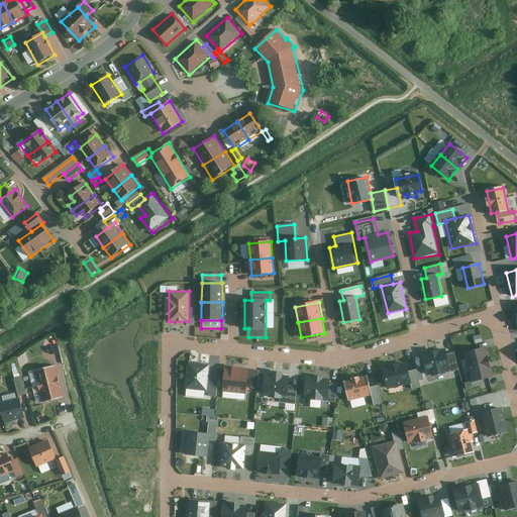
[(53,354),(56,344),(48,342),(45,351),(53,354)]
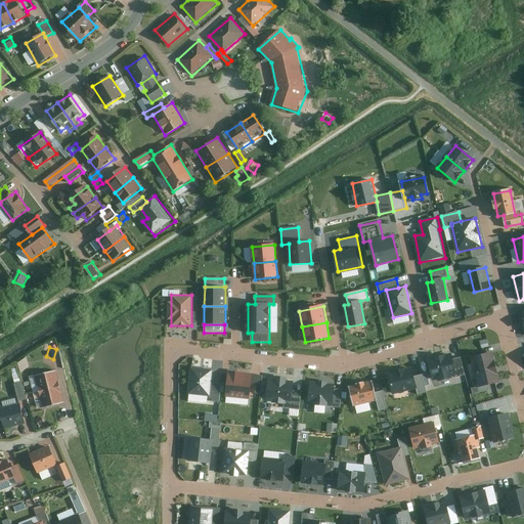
[(493,352),(473,357),(479,387),(472,389),(473,394),(485,391),(484,386),(499,382),(493,352)]
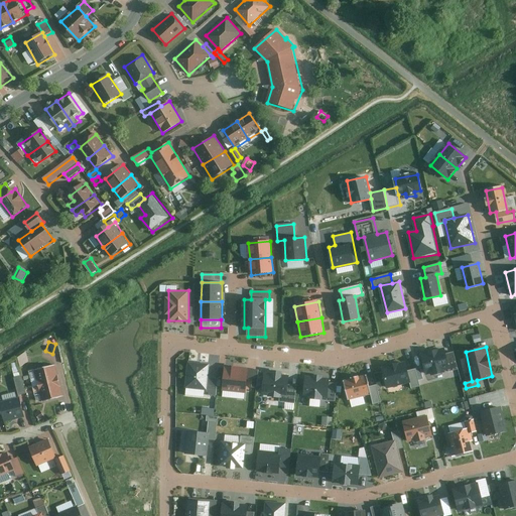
[(443,350),(422,355),(427,374),(458,367),(454,353),(444,355),(443,350)]
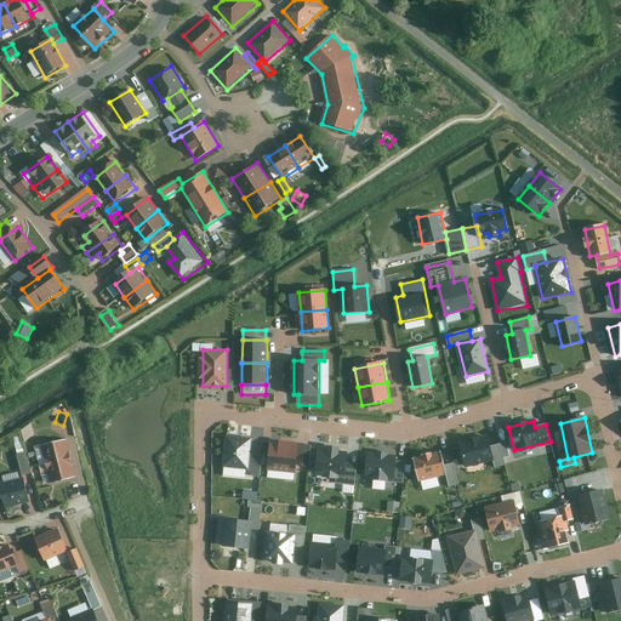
[(228,438),(226,466),(246,468),(246,474),(260,476),(262,455),(249,455),(250,440),(228,438)]
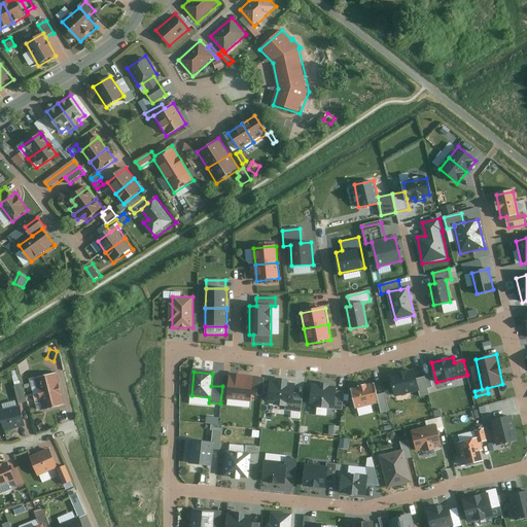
[(414,372),(391,377),(396,396),(419,391),(420,395),(428,393),(424,377),(416,379),(414,372)]
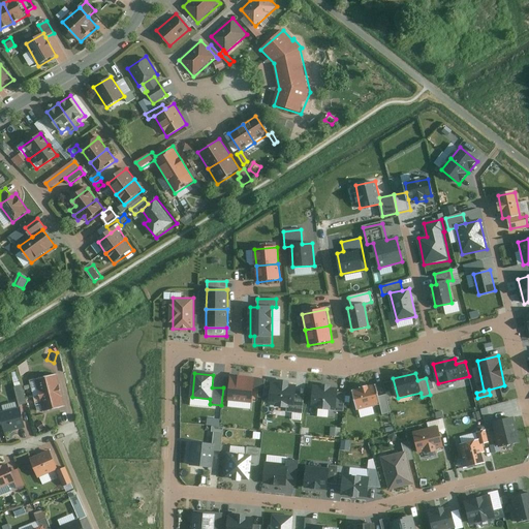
[(253,377),(230,375),(228,402),(252,403),(253,392),(265,392),(266,380),(252,379),(253,377)]
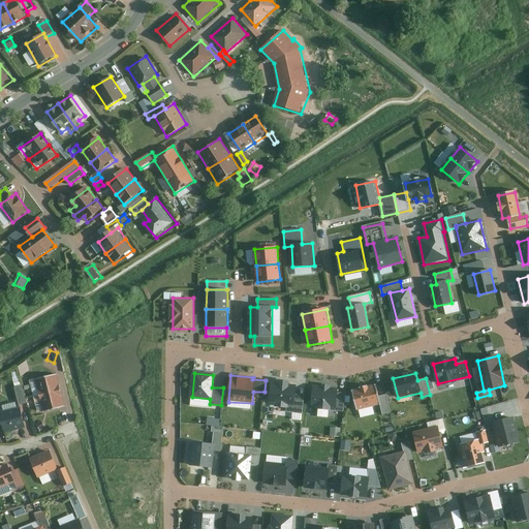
[(41,398),(61,393),(58,376),(36,381),(41,398)]
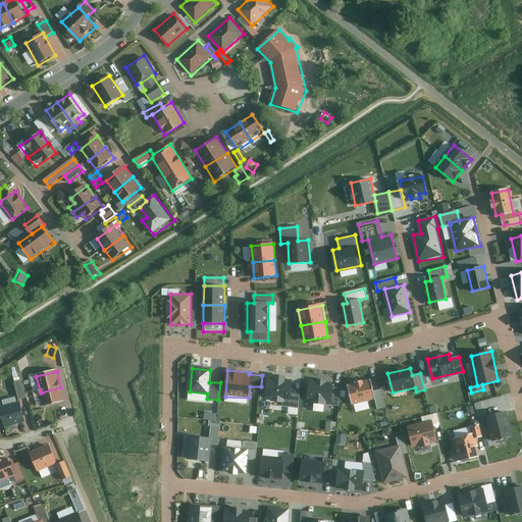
[(276,378),(268,378),(266,398),(272,398),(272,402),(284,402),(284,407),(299,408),(300,390),(291,390),(291,380),(285,380),(285,376),(276,376),(276,378)]
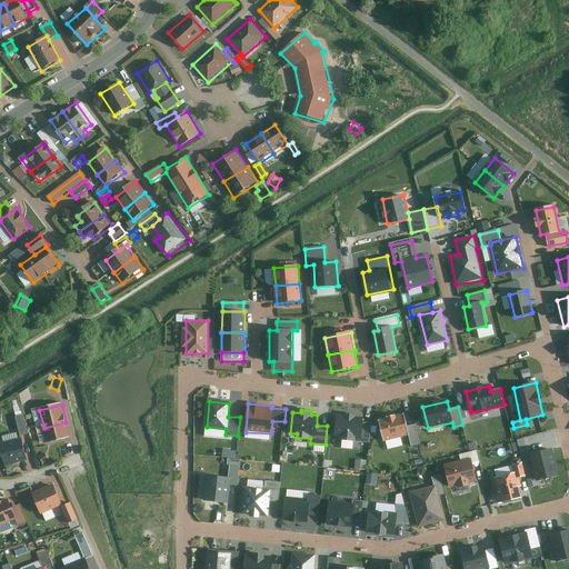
[(405,415),(381,420),(386,440),(409,435),(411,447),(420,445),(416,425),(407,427),(405,415)]
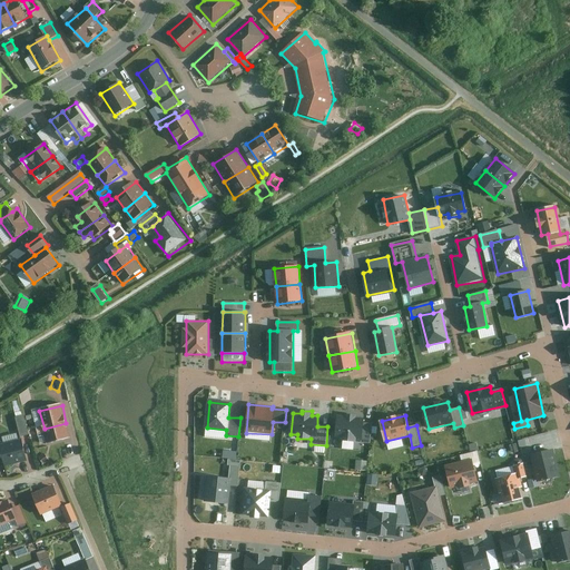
[(30,436),(26,416),(18,419),(22,438),(30,436)]
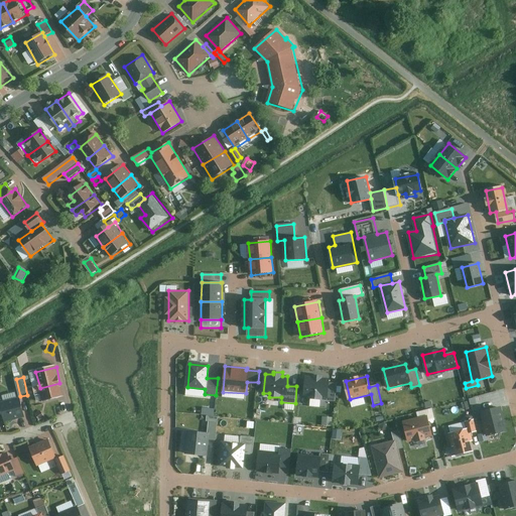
[(318,378),(304,378),(304,393),(309,393),(309,400),(320,400),(320,398),(334,398),(334,382),(318,382),(318,378)]
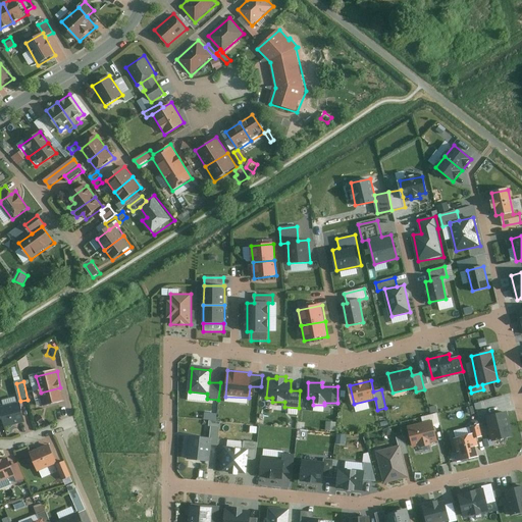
[(44,409),(64,404),(60,387),(41,393),(44,409)]
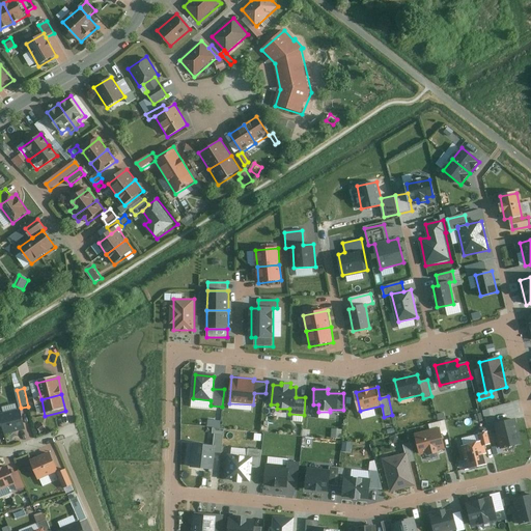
[(5,434),(24,428),(20,412),(0,417),(5,434)]
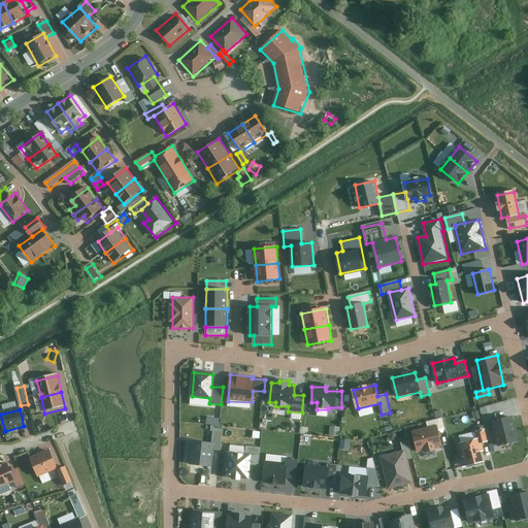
[(512,418),(492,423),(497,447),(517,441),(512,418)]
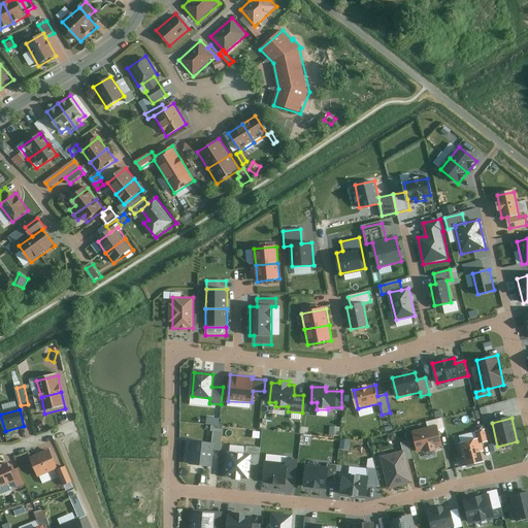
[(440,446),(435,426),(413,432),(418,452),(440,446)]
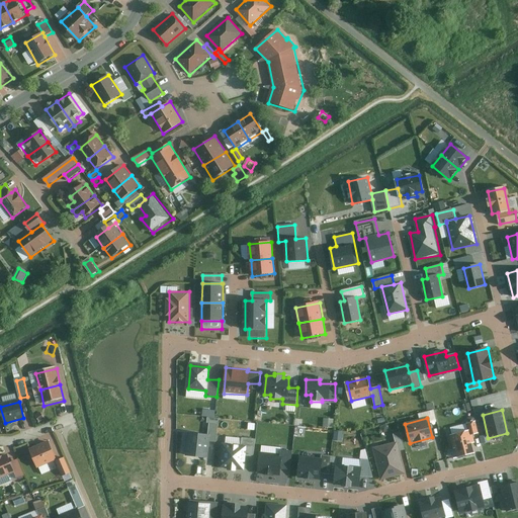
[(333,419),(324,419),(324,427),(333,428),(333,419)]
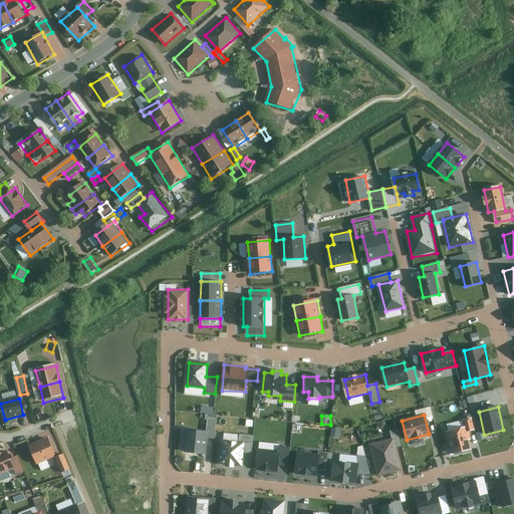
[(465,428),(447,432),(450,445),(453,444),(455,453),(470,450),(468,440),(471,440),(469,432),(474,431),(472,419),(463,421),(465,428)]
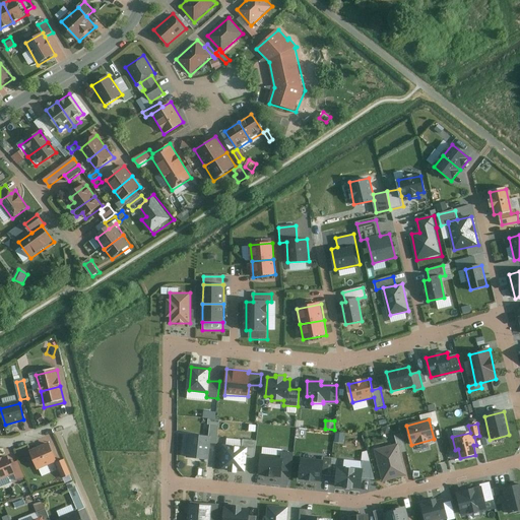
[(209,438),(189,436),(188,458),(208,459),(209,442),(215,443),(216,427),(210,426),(209,438)]
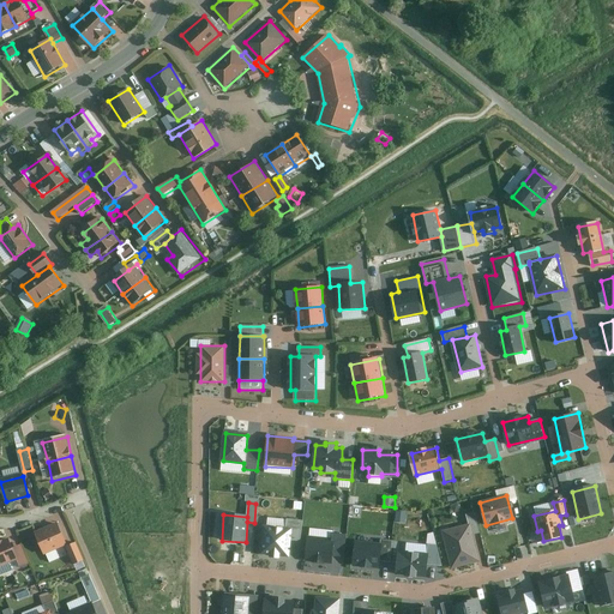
[(456,503),(451,506),(456,513),(461,510),(456,503)]
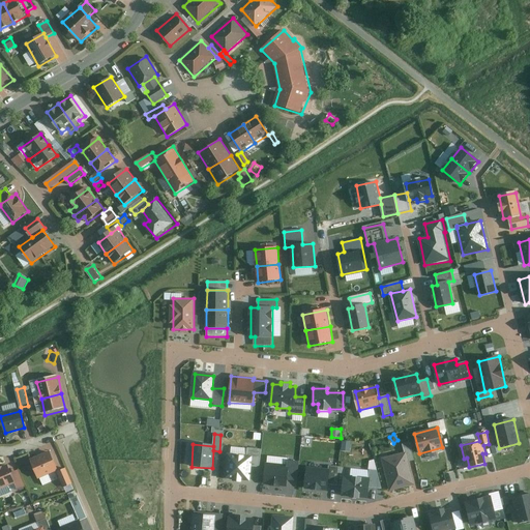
[(406,454),(383,460),(390,488),(411,483),(406,462),(414,461),(410,443),(404,445),(406,454)]
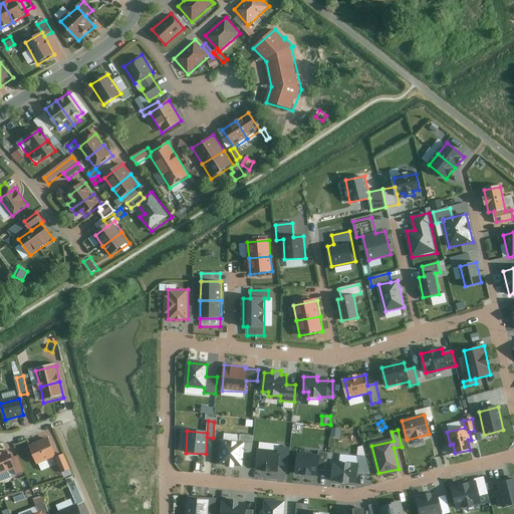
[(240,444),(223,443),(222,465),(242,466),(243,451),(252,451),(252,436),(240,435),(240,444)]
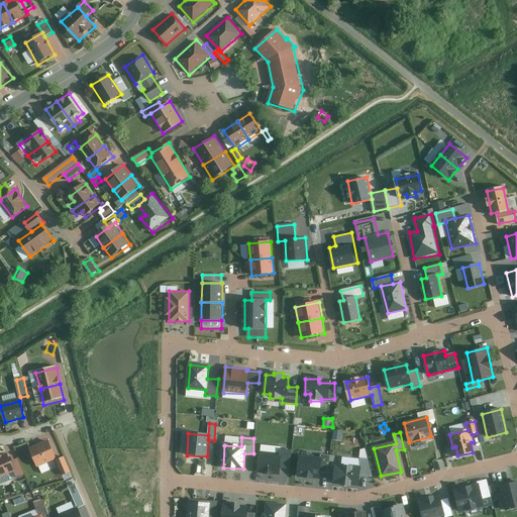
[(57,458),(49,442),(31,449),(38,466),(57,458)]
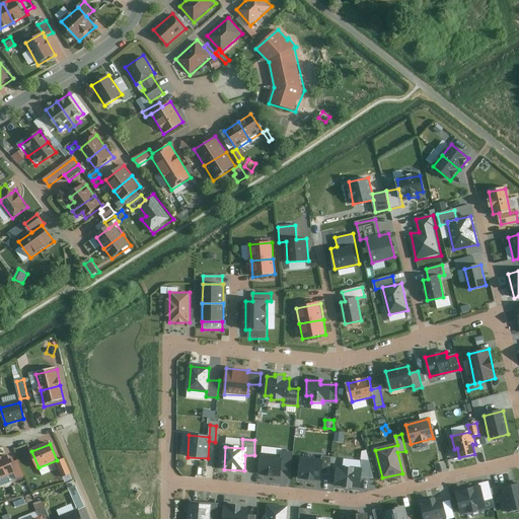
[(282,455),(261,453),(258,472),(280,474),(282,455)]
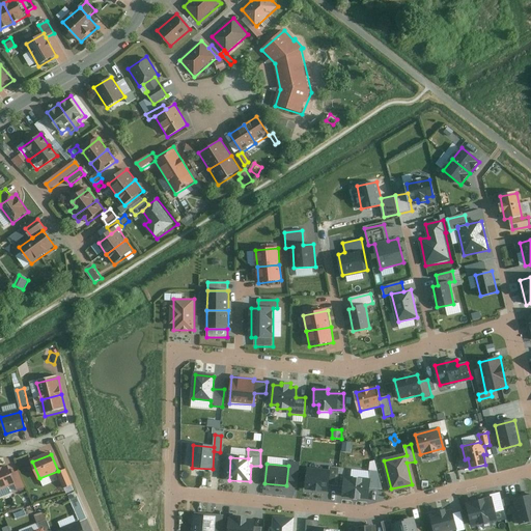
[(0,487),(15,483),(8,466),(0,469),(0,487)]
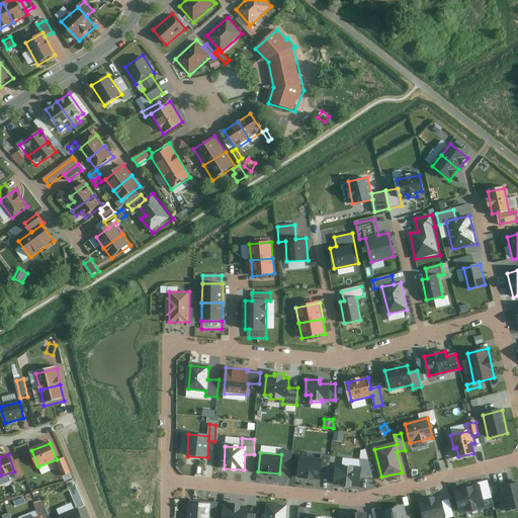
[(322,458),(301,457),(299,477),(320,479),(321,473),(330,473),(331,456),(322,455),(322,458)]
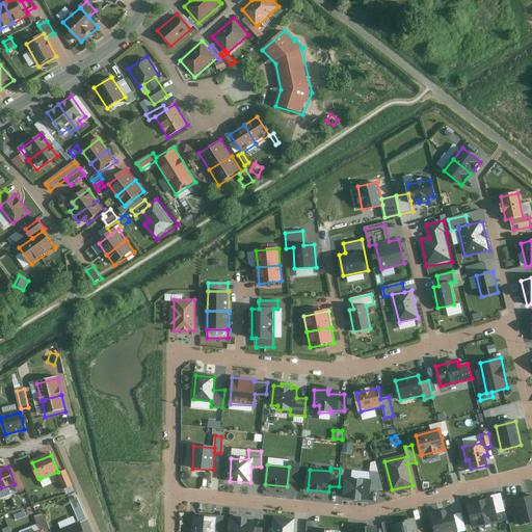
[(73,485),(67,470),(58,473),(64,488),(73,485)]
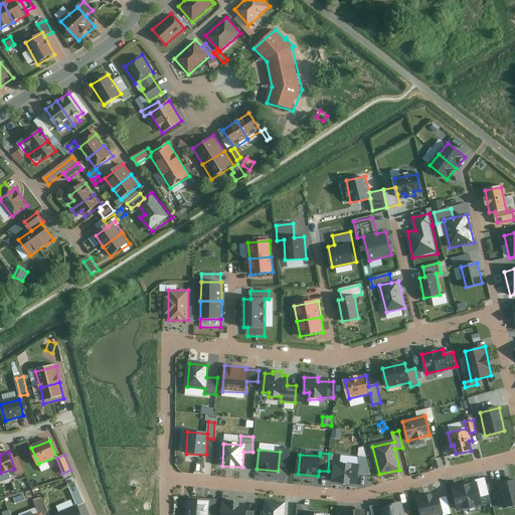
[(359,464),(335,462),(333,482),(359,483),(359,474),(371,475),(366,457),(359,456),(359,464)]
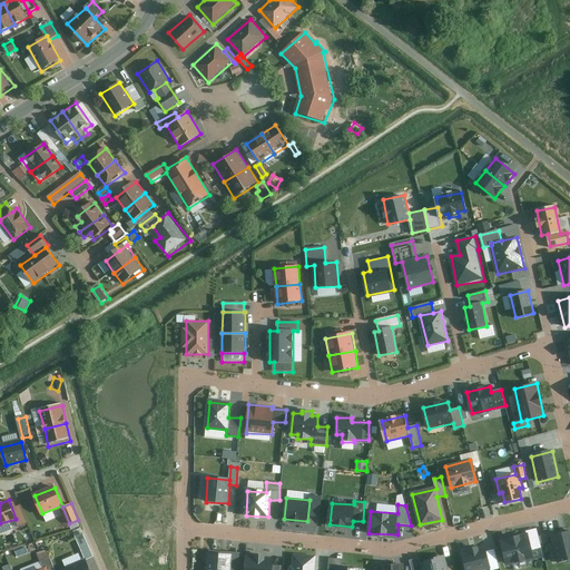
[(26,529),(15,532),(18,543),(29,540),(26,529)]
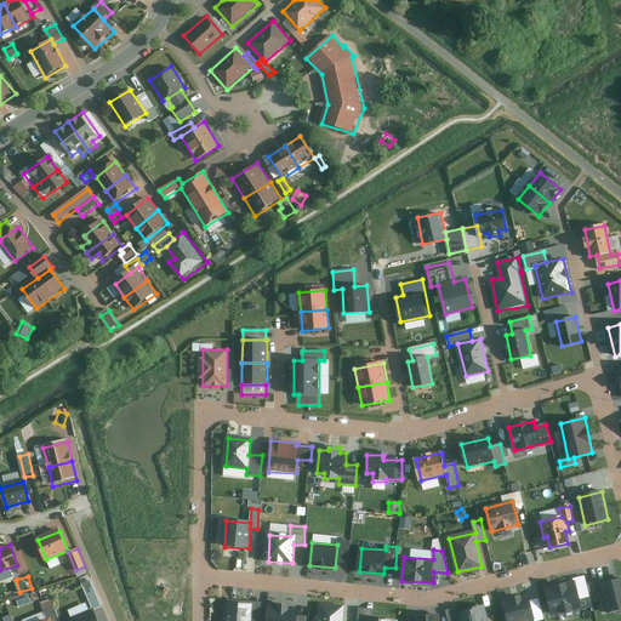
[(102,607),(89,576),(80,580),(93,610),(102,607)]
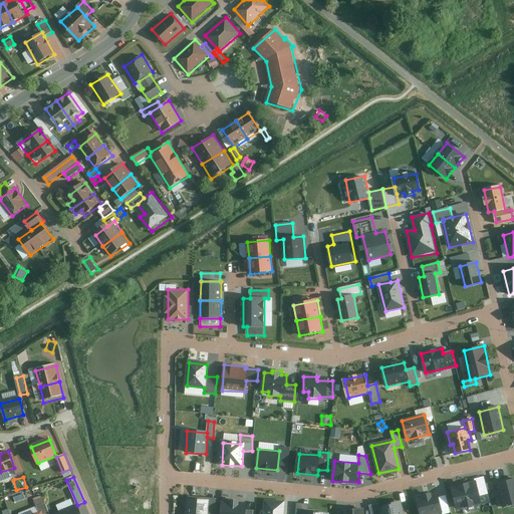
[(513,478),(497,483),(504,509),(513,506),(513,478)]
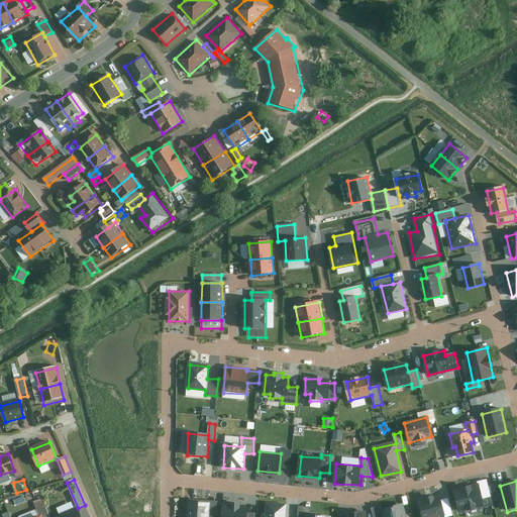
[(454,489),(459,513),(485,507),(483,500),(491,498),(487,482),(454,489)]
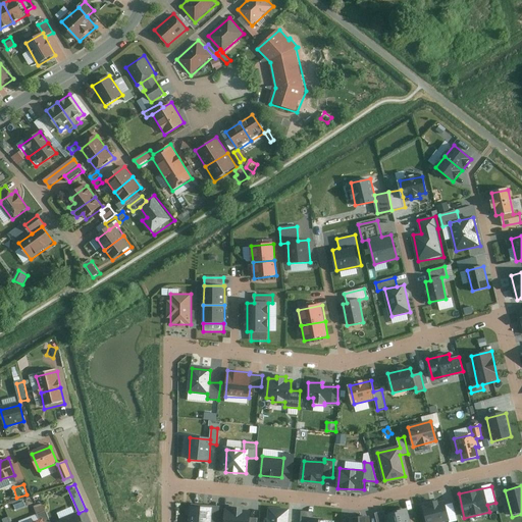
[(429,506),(423,508),(426,521),(442,521),(450,520),(446,503),(439,504),(438,502),(429,504),(429,506)]
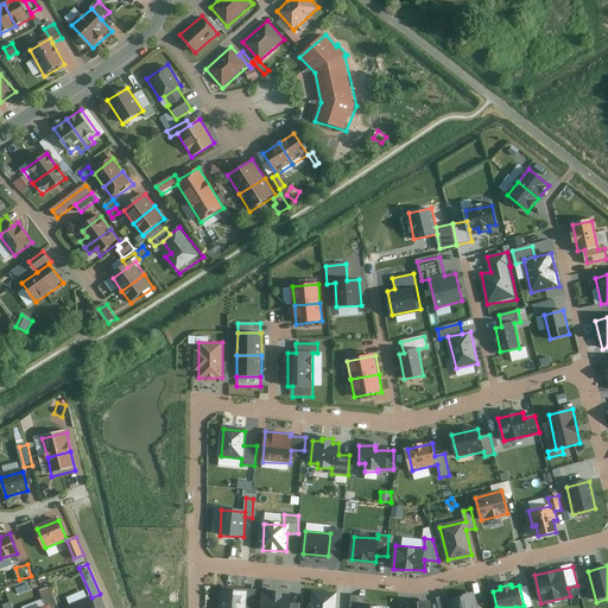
[(254,607),(257,589),(221,587),(219,607),(254,607)]
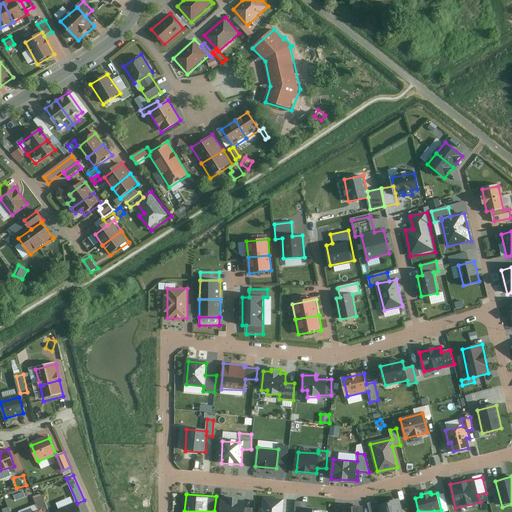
[(282,511),(284,499),(263,497),(263,509),(260,508),(259,511),(282,511)]
